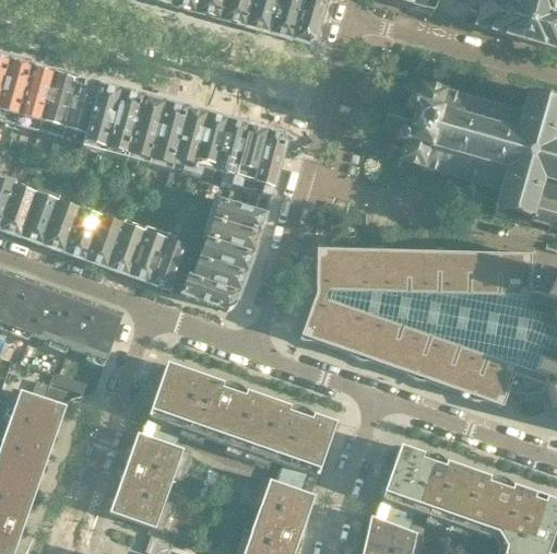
[(170,0),(169,2),(194,9),(197,0),(170,0)]
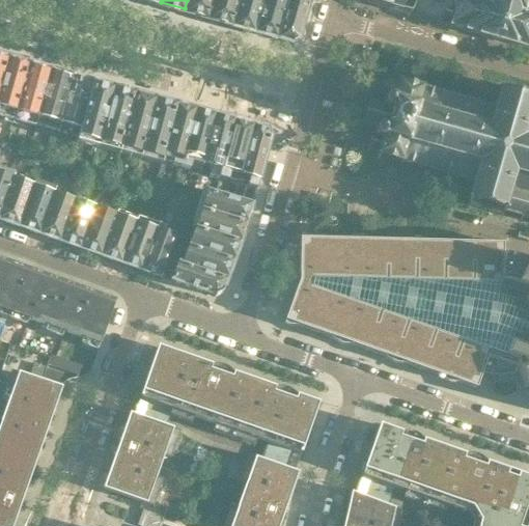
[(187,0),(185,8),(210,16),(214,0),(187,0)]
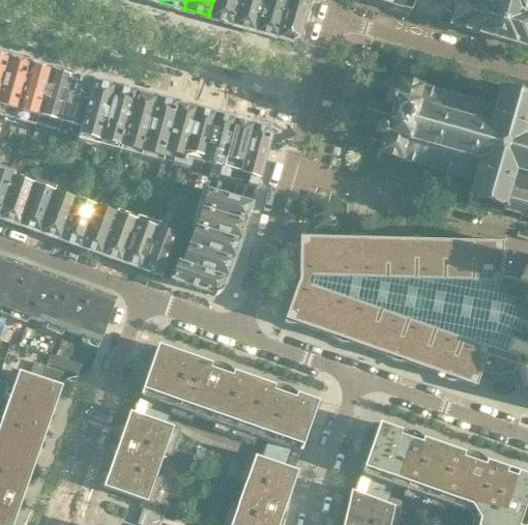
[(213,0),(209,16),(232,22),(238,0),(213,0)]
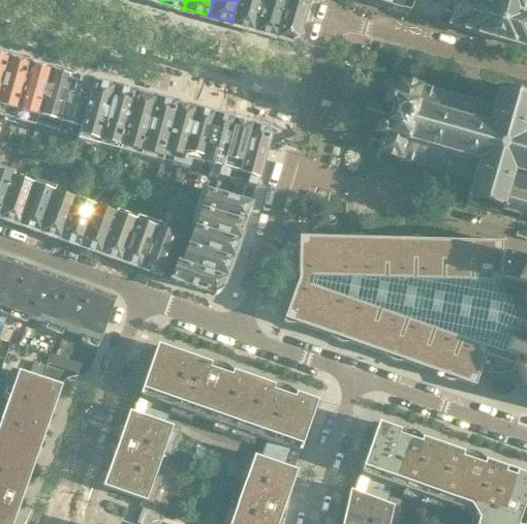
[(238,0),(231,22),(253,28),(261,0),(238,0)]
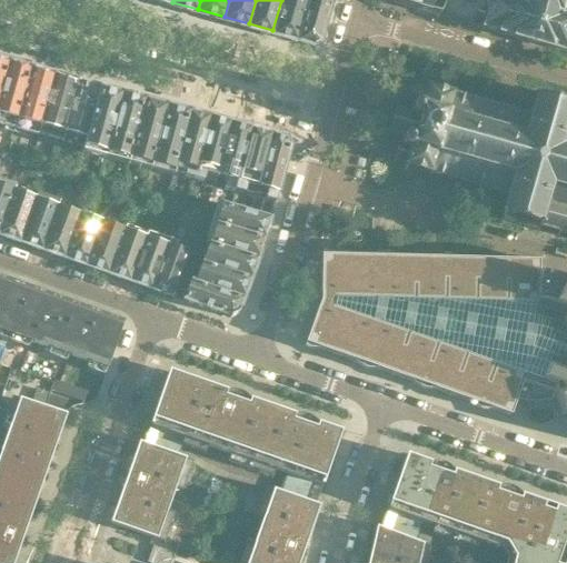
[(281,0),(272,30),(296,37),(306,0),(281,0)]
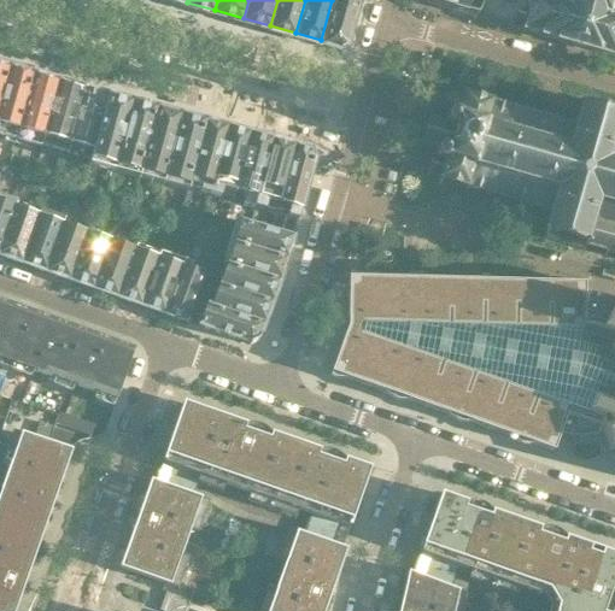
[(332,0),(321,40),(341,46),(349,41),(359,0),(332,0)]
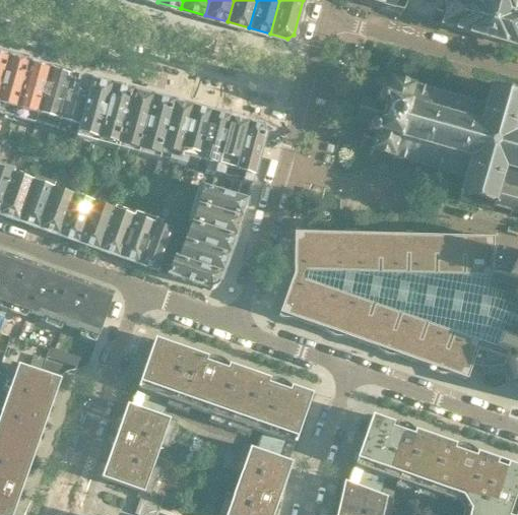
[(517,11),(513,10),(515,0),(366,0),(382,5),(393,9),(394,8),(402,10),(407,0),(445,0),(444,2),(448,4),(443,21),(458,25),(458,26),(517,44),(517,11)]
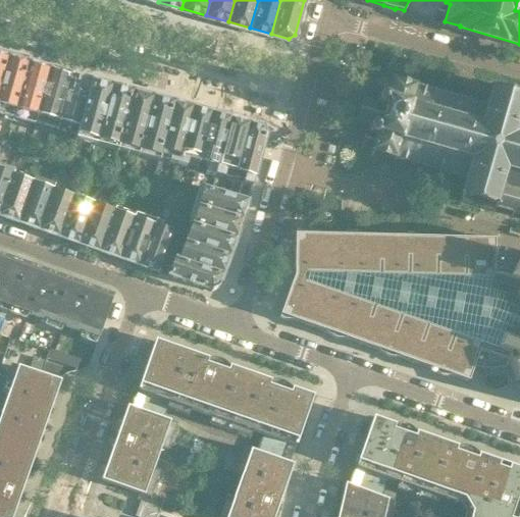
[(0,86),(9,53),(0,49),(0,86)]
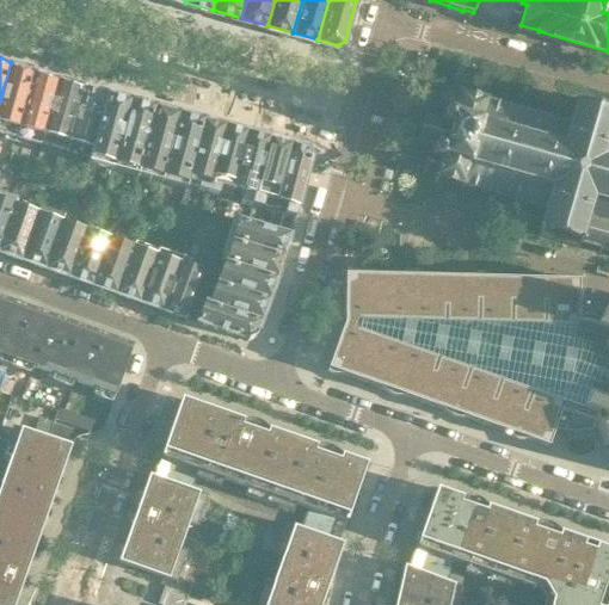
[(36,68),(11,62),(0,100),(0,125),(18,131),(36,68)]
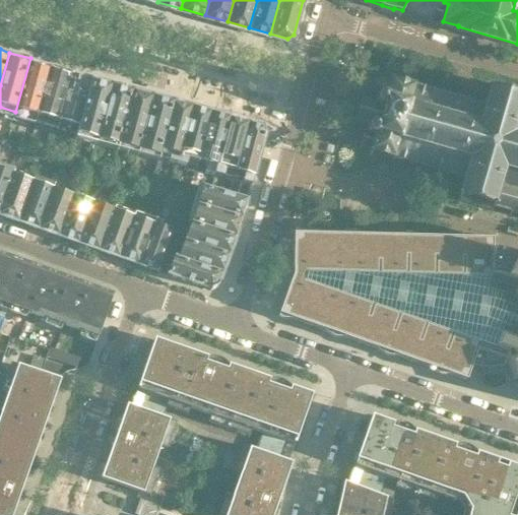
[(51,64),(30,58),(15,112),(37,118),(51,64)]
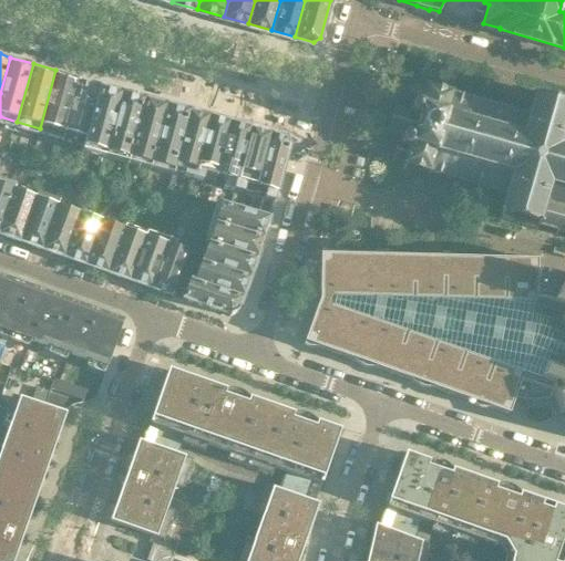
[(78,76),(55,70),(40,128),(61,134),(78,76)]
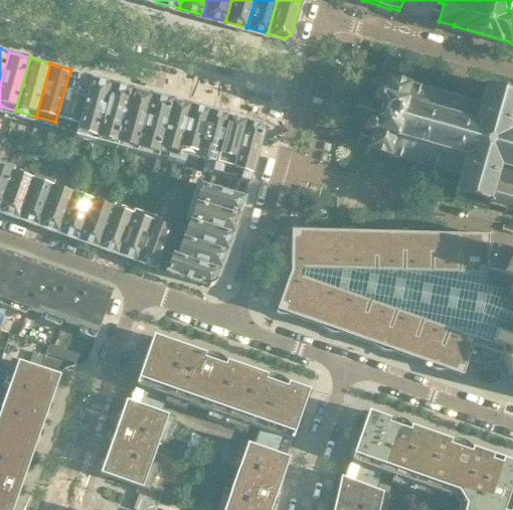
[(91,75),(70,69),(55,122),(75,128),(91,75)]
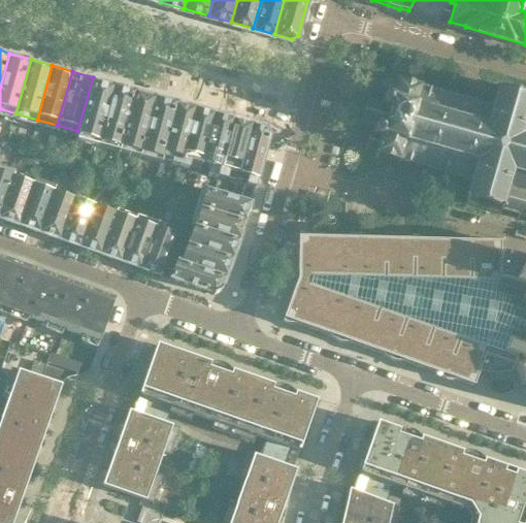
[(525,88),(499,82),(498,85),(494,84),(493,86),(478,94),(475,94),(474,98),(394,75),(394,77),(389,75),(383,79),(381,87),(384,93),(385,93),(383,99),(367,95),(361,118),(376,122),(374,129),(371,128),(367,144),(372,146),(373,149),(453,171),(452,175),(454,176),(463,192),(462,194),(466,196),(465,199),(501,208),(502,205),(525,211),(525,88)]
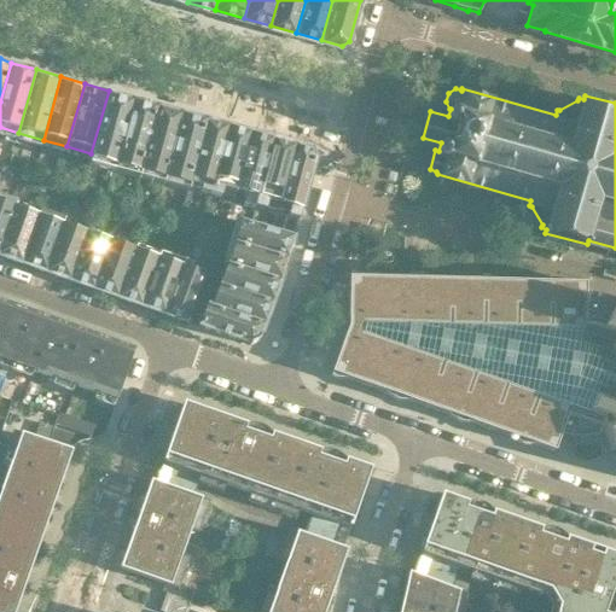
[(134,98),(109,91),(91,153),(116,161),(134,98)]
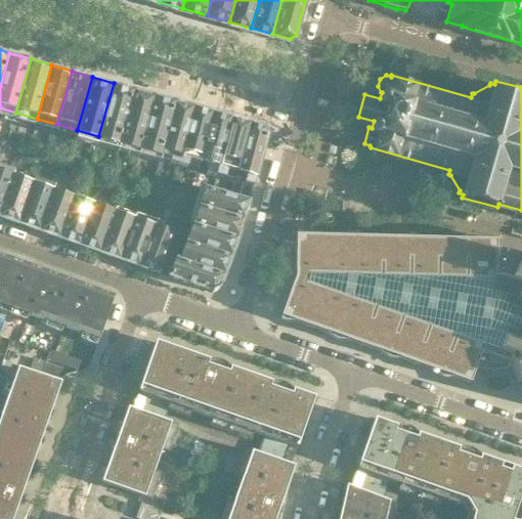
[(134,88),(114,83),(98,136),(119,142),(134,88)]
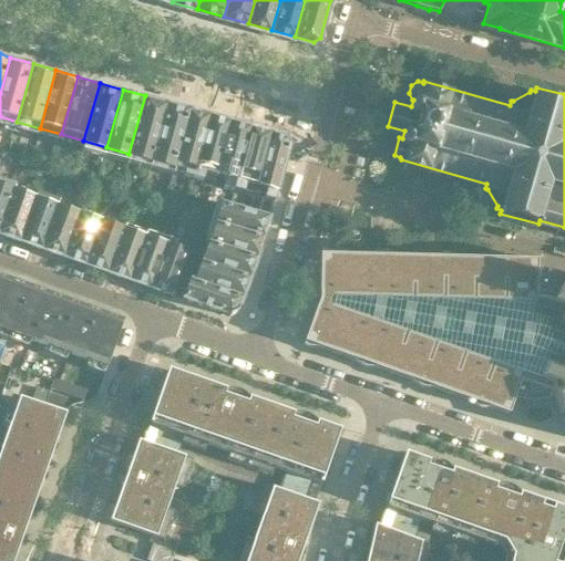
[(167,102),(145,95),(129,154),(151,159),(167,102)]
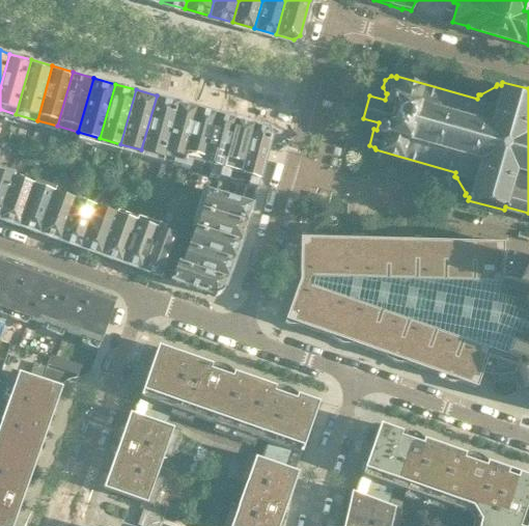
[(178,102),(157,95),(141,149),(162,156),(164,150),(178,102)]
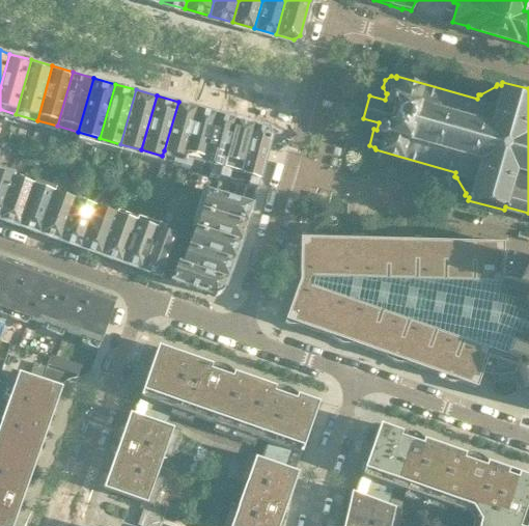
[(197,107),(178,102),(164,150),(174,154),(171,162),(181,164),(197,107)]
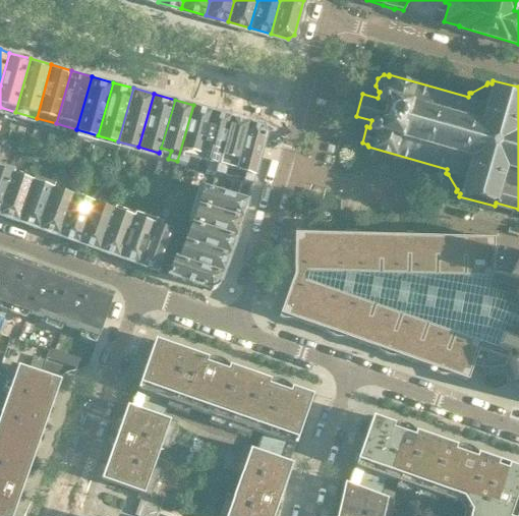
[(212,110),(193,105),(177,161),(185,164),(188,156),(198,159),(212,110)]
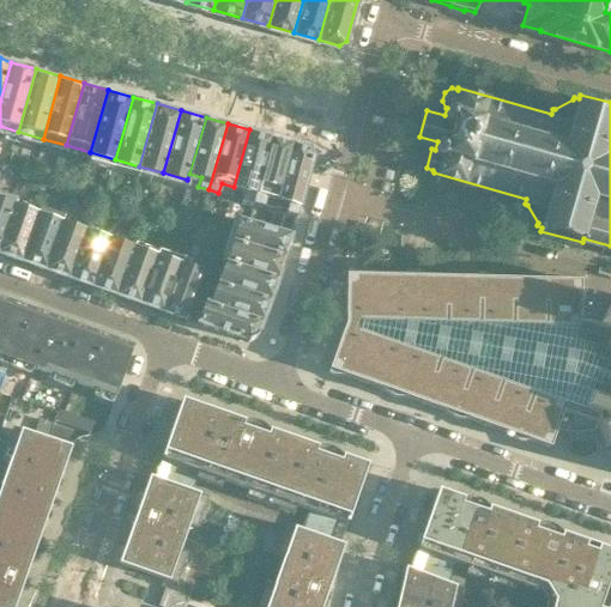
[(272,137),(249,129),(234,187),(246,189),(242,199),(253,202),(272,137)]
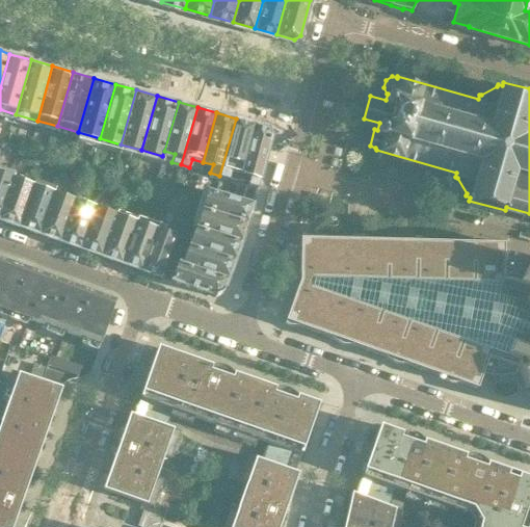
[(255,124),(236,119),(219,176),(228,178),(231,169),(240,173),(255,124)]
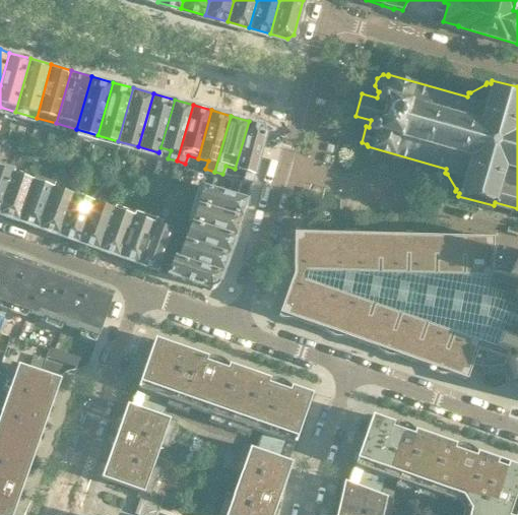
[(262,125),(249,121),(235,169),(254,174),(266,131),(262,125)]
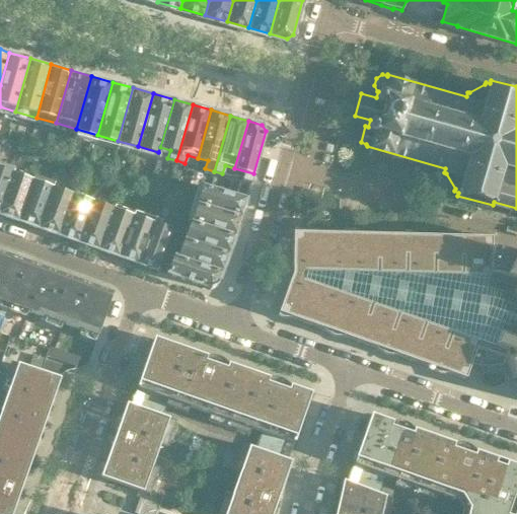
[(33,145),(30,155),(39,157),(42,148),(33,145)]
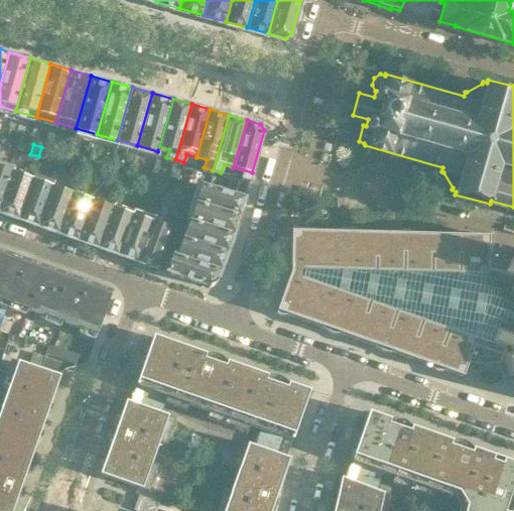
[(0,205),(12,170),(0,165),(0,205)]
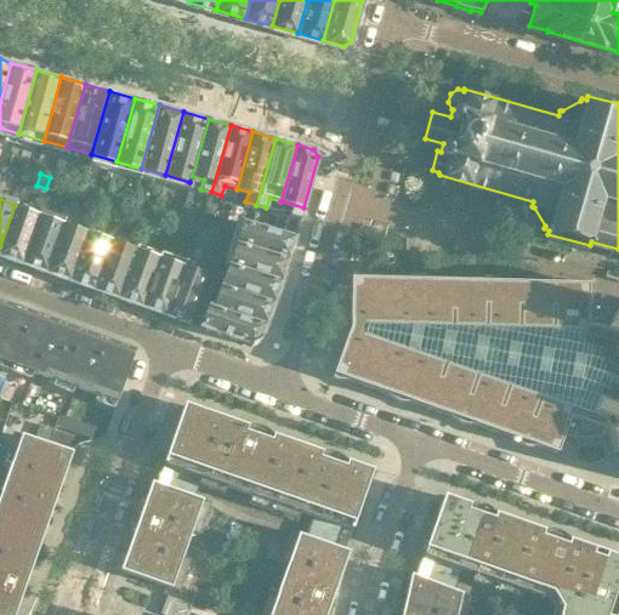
[(304,208),(280,201),(278,211),(287,214),(282,232),(295,235),(301,217),(304,208)]
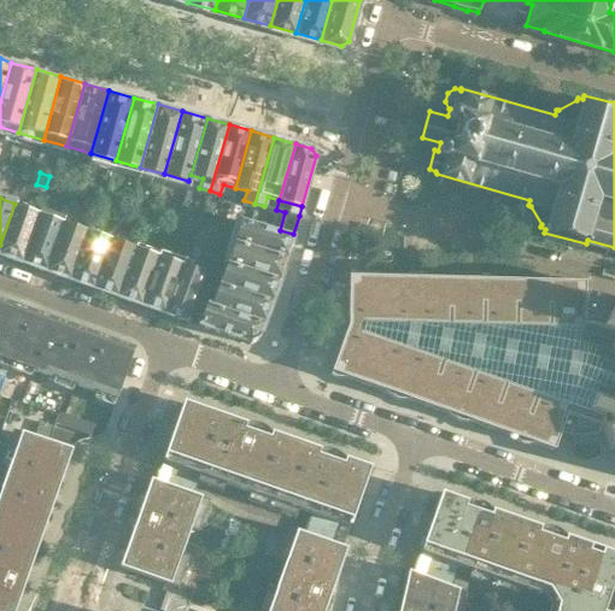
[(15,204),(0,245),(0,251),(23,259),(39,212),(15,204)]
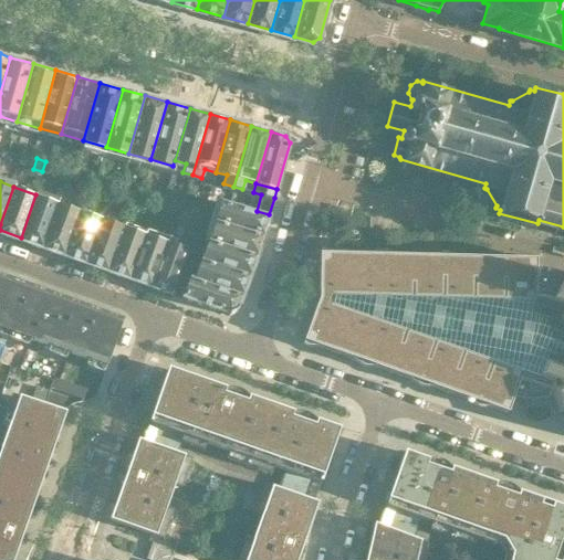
[(35,194),(21,238),(42,245),(58,202),(35,194)]
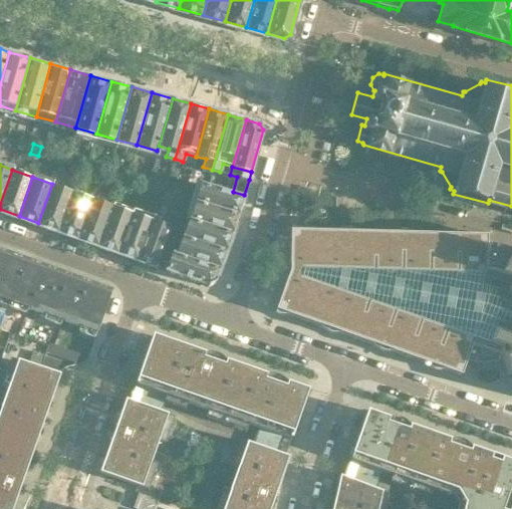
[(119,187),(132,191),(136,181),(122,177),(119,187)]
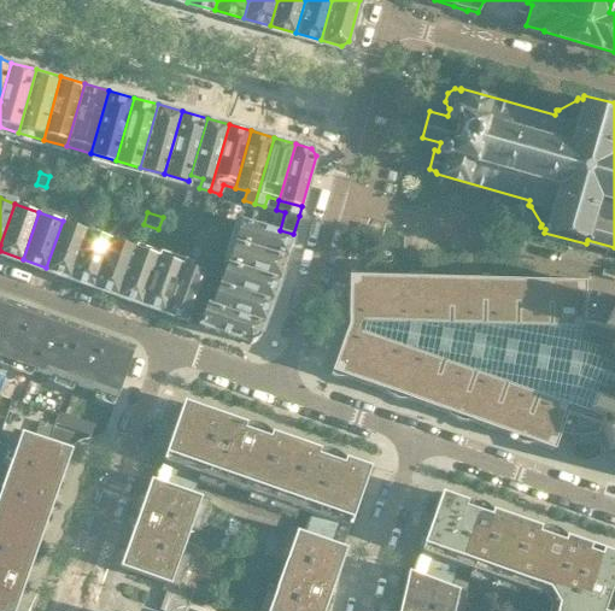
[(239,228),(235,241),(287,257),(293,234),(280,230),(236,217),(233,227),(239,228)]
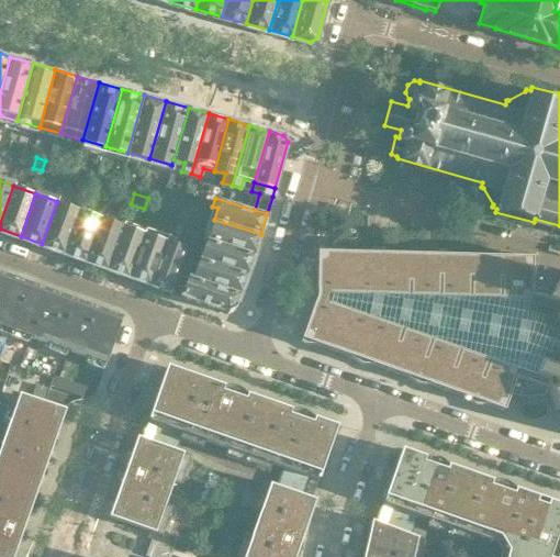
[(79,209),(57,201),(42,244),(64,252),(79,209)]
